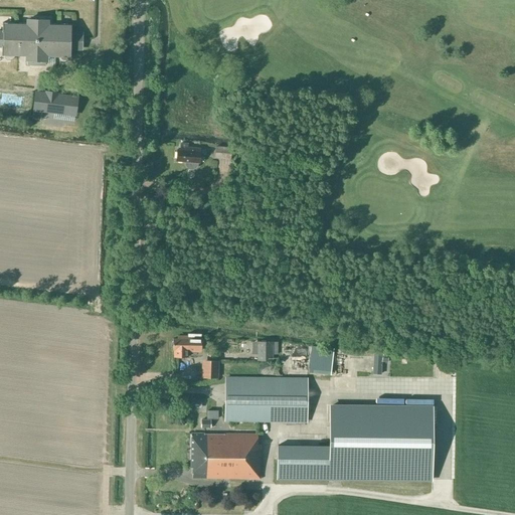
[(26,56),(26,57),(26,59),(27,59),(27,65),(45,65),(45,60),(46,60),(46,57),(58,57),(59,59),(62,61),(64,61),(67,60),(68,57),(71,57),(71,48),(78,48),(78,33),(72,33),(72,24),(47,24),(47,20),(27,19),(27,23),(2,22),(2,32),(0,31),(0,46),(2,47),(2,56),(4,56),(6,58),(8,60),(11,60),(13,58),(14,56),(26,56)]
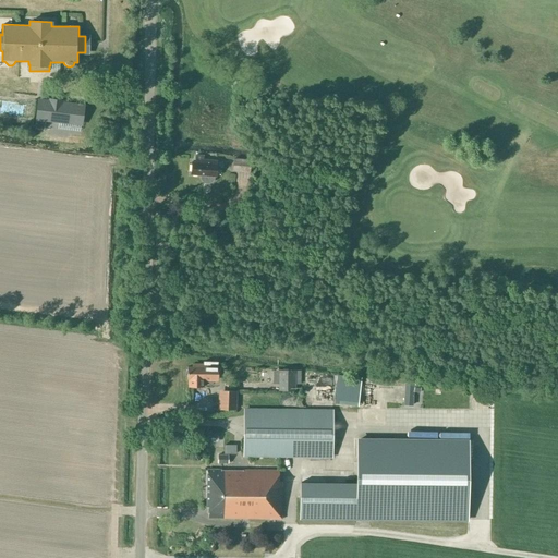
[(37,119),(36,128),(45,129),(46,120),(81,124),(83,106),(39,100),(37,119)]
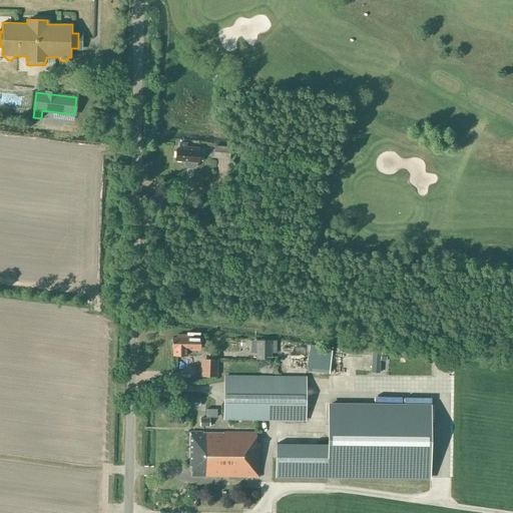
[(187,143),(180,142),(180,149),(176,149),(175,160),(185,161),(184,164),(186,166),(188,168),(191,168),(194,167),(196,165),(196,162),(197,162),(199,147),(186,146),(187,143)]
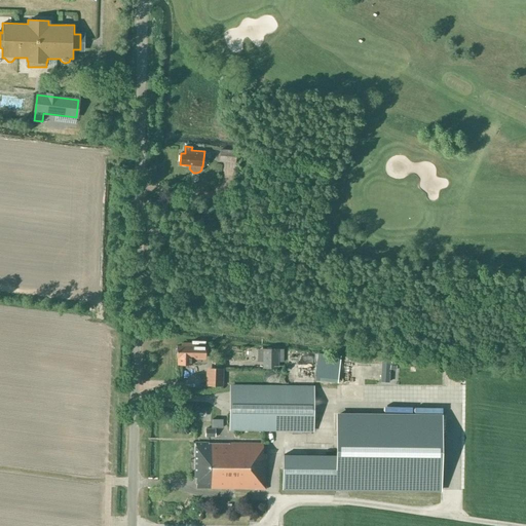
[(220,162),(221,162),(234,163),(235,151),(221,150),(220,162)]
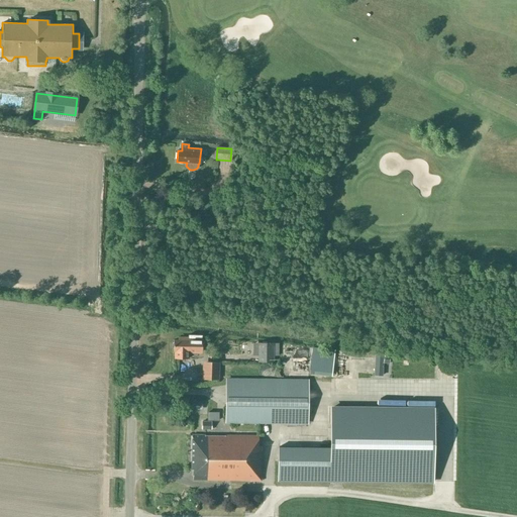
[(174,340),(174,351),(175,351),(175,358),(189,358),(189,351),(202,351),(202,345),(202,335),(188,334),(188,337),(181,337),(180,340),(174,340)]
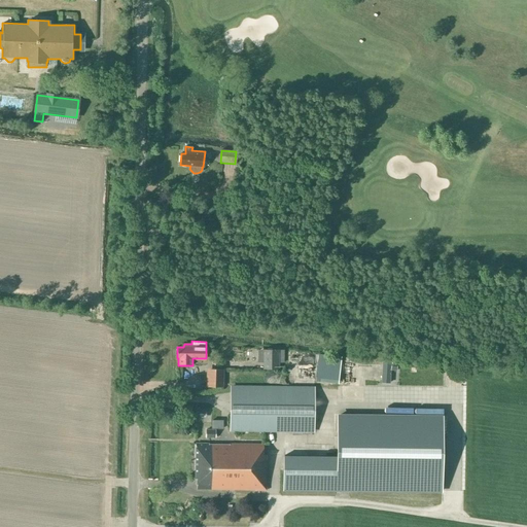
[(278,370),(278,350),(262,350),(262,370),(278,370)]
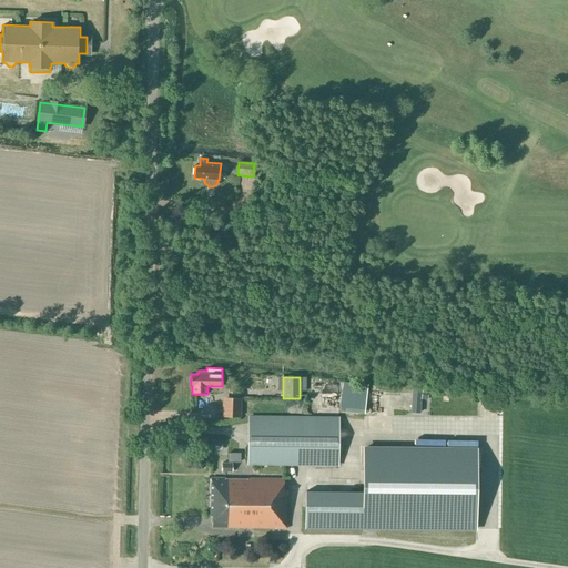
[(368,384),(344,382),(341,406),(365,408),(368,384)]
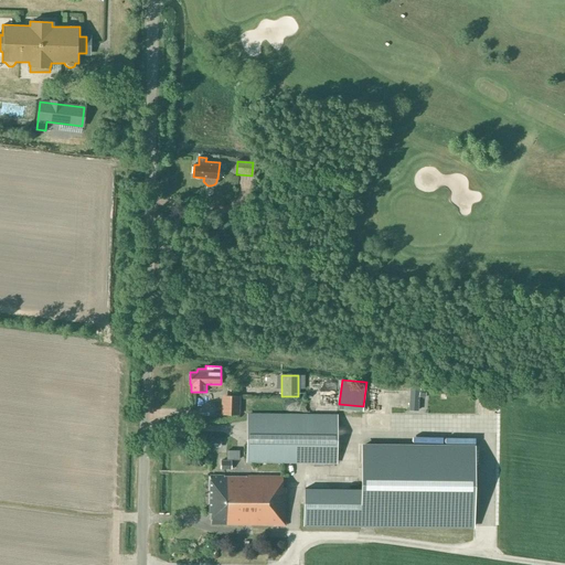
[(425,407),(426,391),(396,387),(392,387),(390,407),(397,408),(398,404),(425,407)]
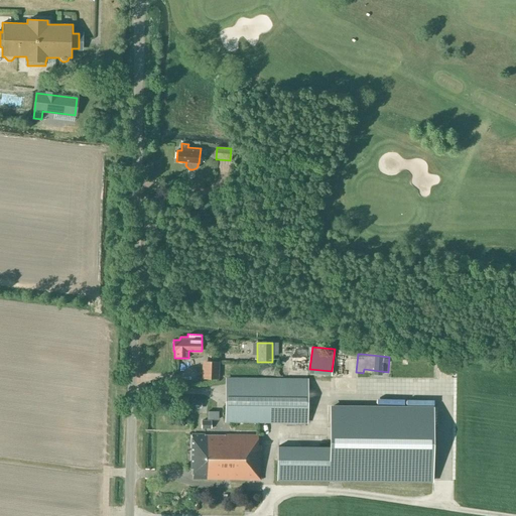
[(219,362),(202,362),(202,379),(219,379),(219,362)]
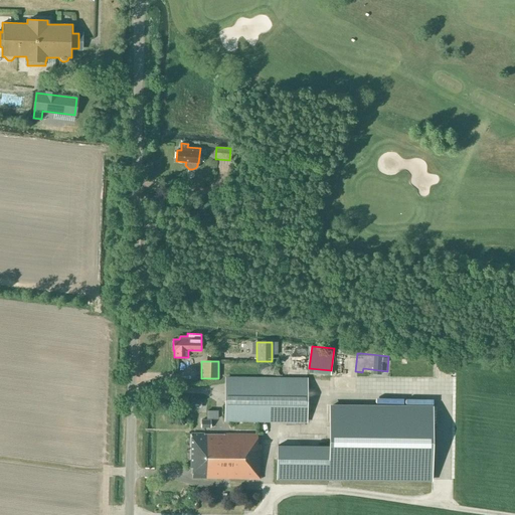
[(225,420),(230,420),(307,422),(308,380),(226,378),(225,420)]
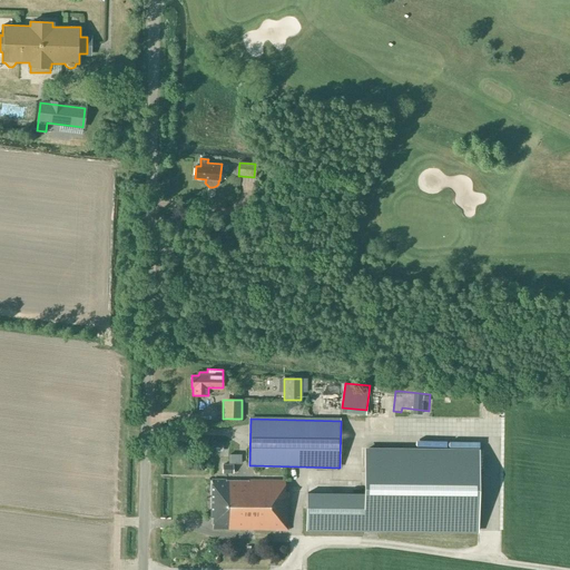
[(223,443),(212,442),(212,452),(223,452),(223,443)]
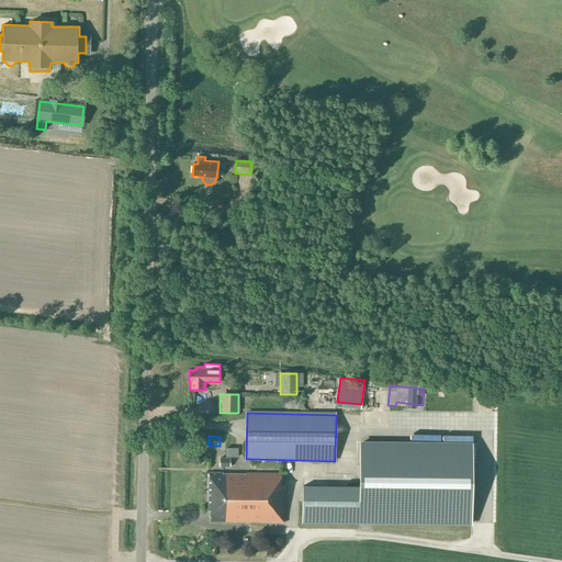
[(302,483),(302,521),(472,524),(473,440),(360,439),(359,484),(302,483)]
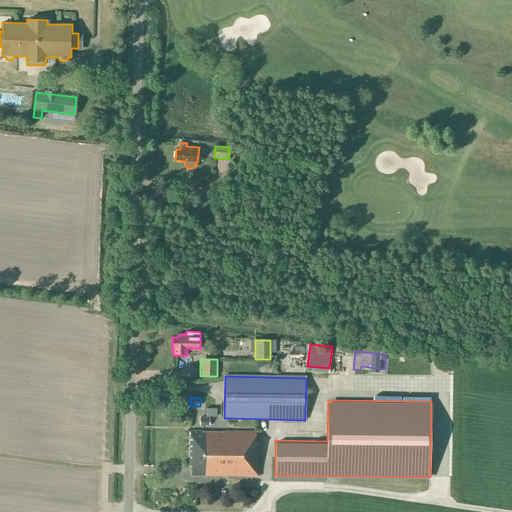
[(259,476),(259,432),(190,431),(190,465),(191,465),(191,475),(259,476)]
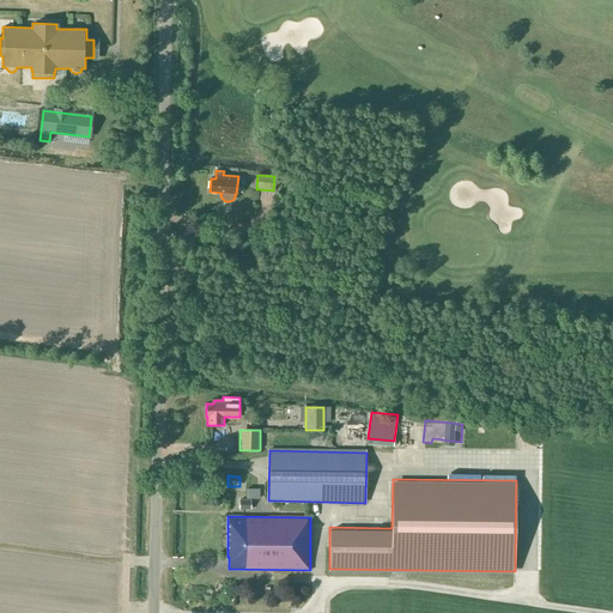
[(319,583),(392,582),(392,572),(335,572),(335,576),(319,576),(319,583)]
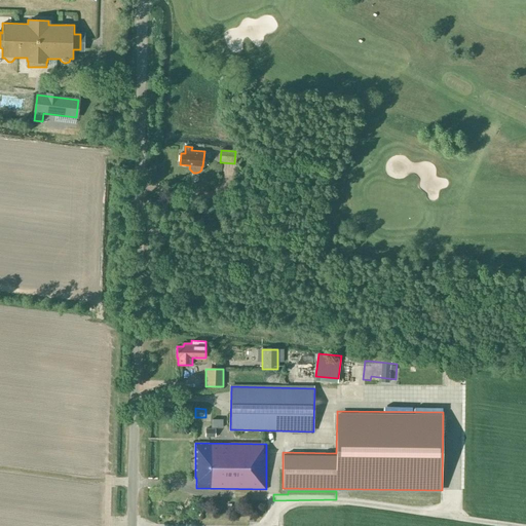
All buildings are outlined.
